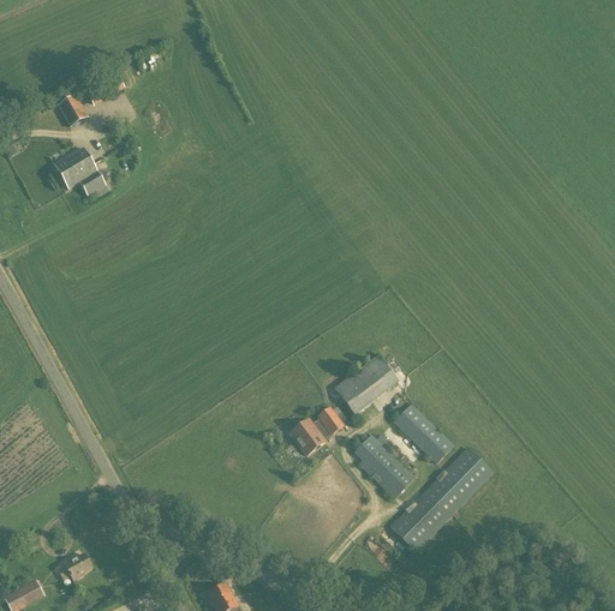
[(58,105),(69,126),(88,115),(76,95),(58,105)]
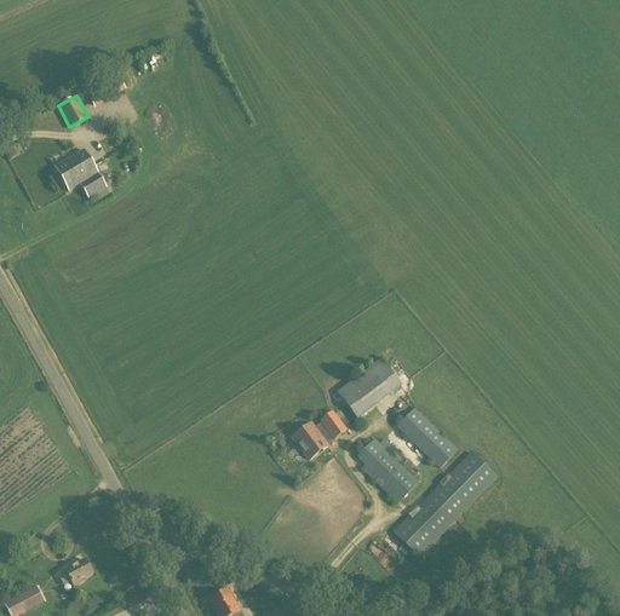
[(80,183),(87,196),(105,185),(84,149),(55,166),(68,190),(80,183)]
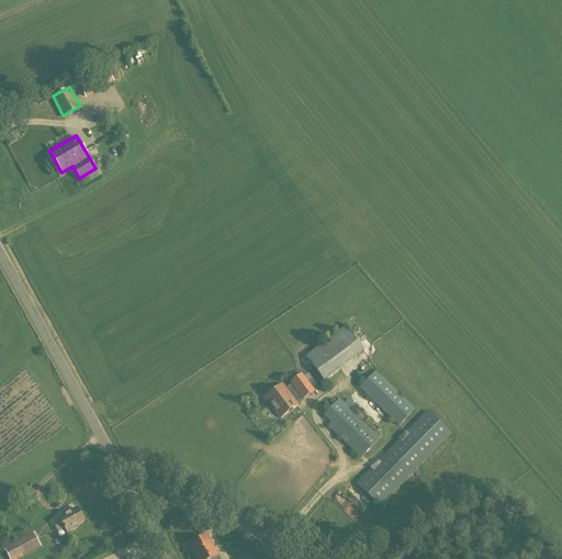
[(346,325),(306,355),(312,362),(324,379),(363,348),(346,325)]
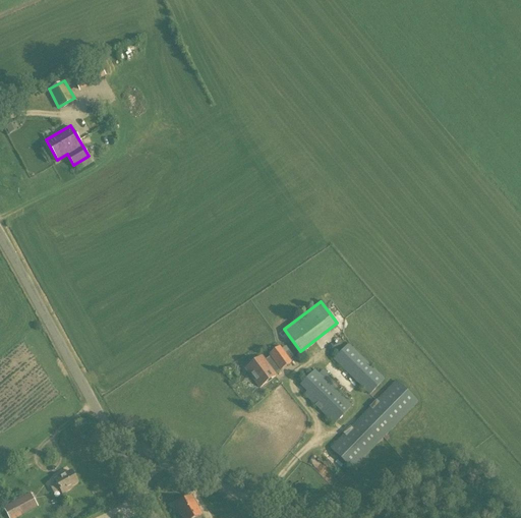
[(334,358),(369,393),(385,378),(348,342),(334,358)]
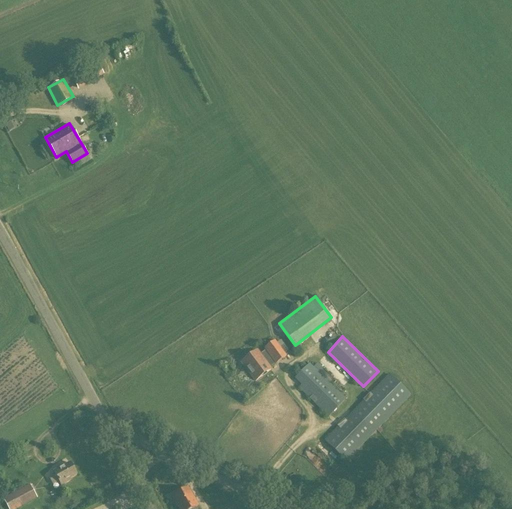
[(255,380),(271,368),(269,364),(274,361),(275,362),(286,353),(275,339),(264,347),(265,348),(259,352),(257,348),(241,360),(255,380)]
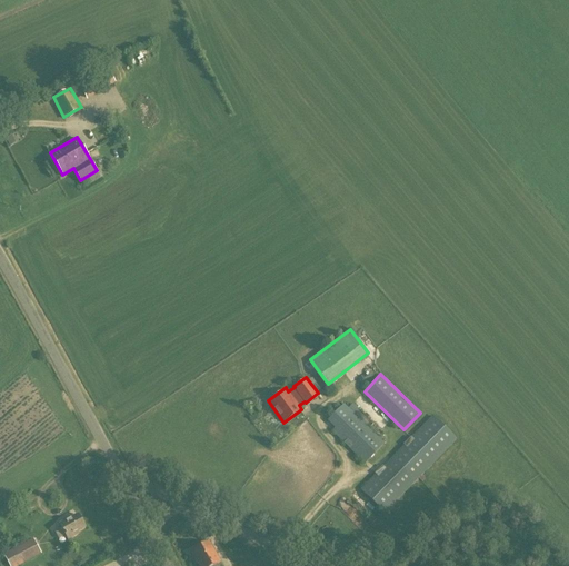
[(335,427),(331,430),(365,462),(385,442),(343,401),(327,419),(335,427)]
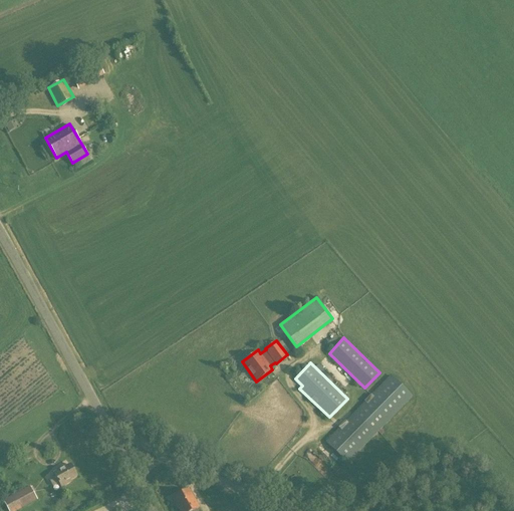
[(325,441),(347,462),(378,430),(413,396),(391,373),(388,376),(325,441)]
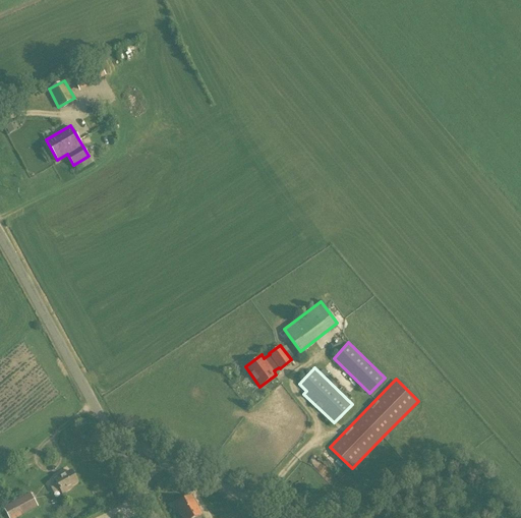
[(54,492),(59,488),(61,492),(72,486),(71,484),(77,480),(71,469),(54,478),(55,480),(50,483),(54,492)]
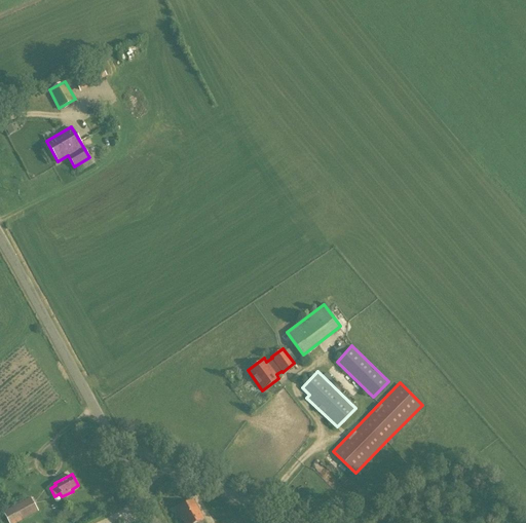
[(31,495),(3,510),(9,522),(12,522),(38,510),(31,495)]
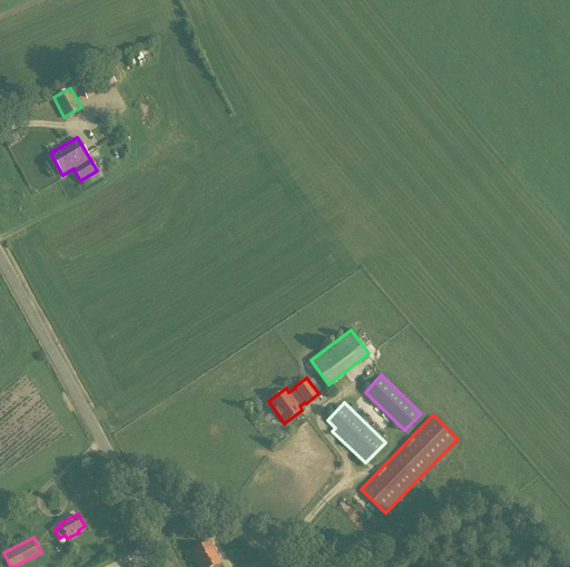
[(192,551),(199,566),(223,566),(209,543),(192,551)]
